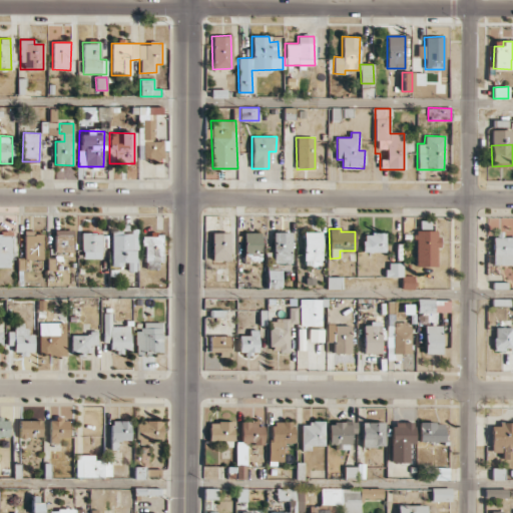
[(54,252),(72,252),(72,229),(54,229),(54,252)]
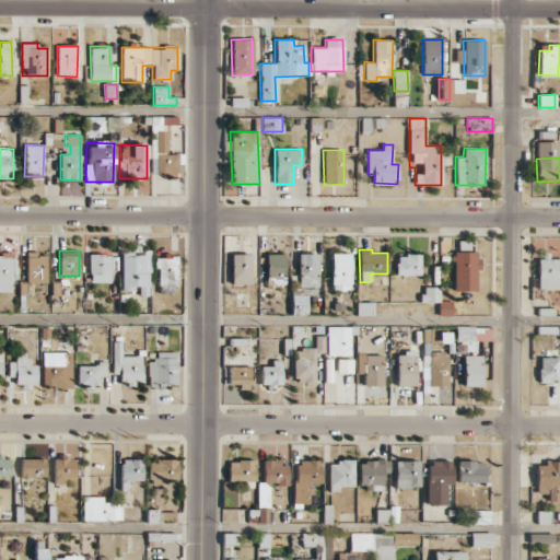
[(477,252),(453,252),(454,291),(477,291),(477,252)]
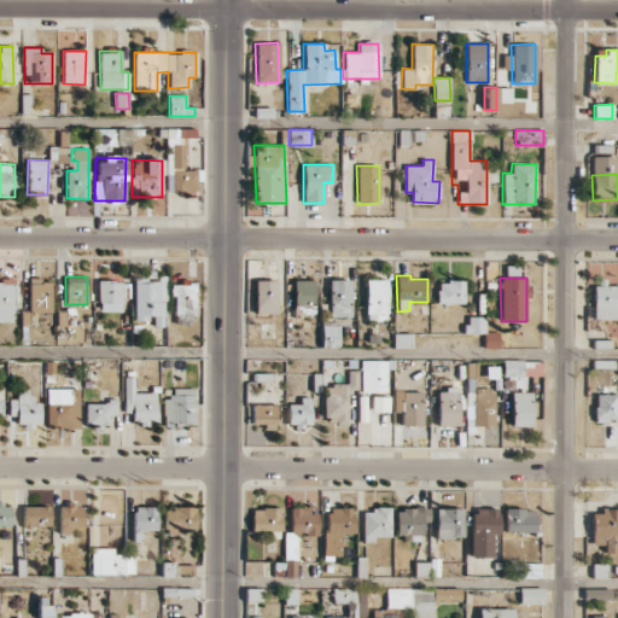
[(164,326),(164,279),(133,279),(134,319),(153,319),(153,326),(164,326)]
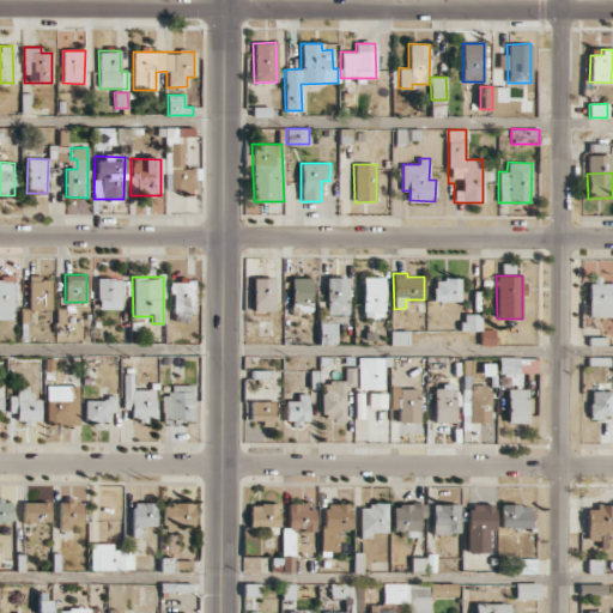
[(383,278),(363,277),(363,317),(383,317),(383,278)]
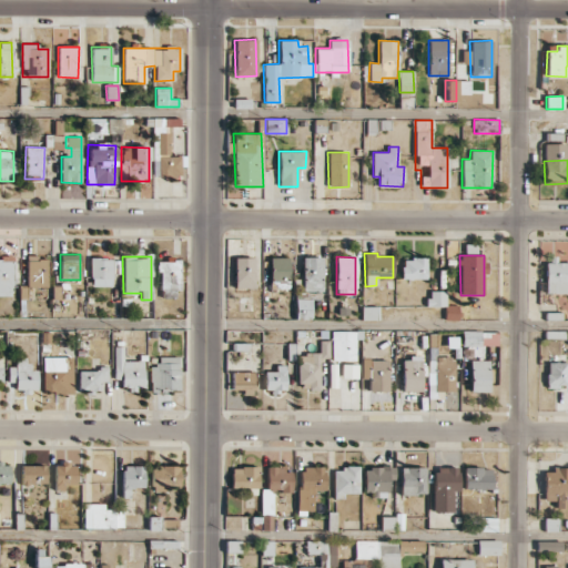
[(27,287),(47,287),(47,257),(27,257),(27,287)]
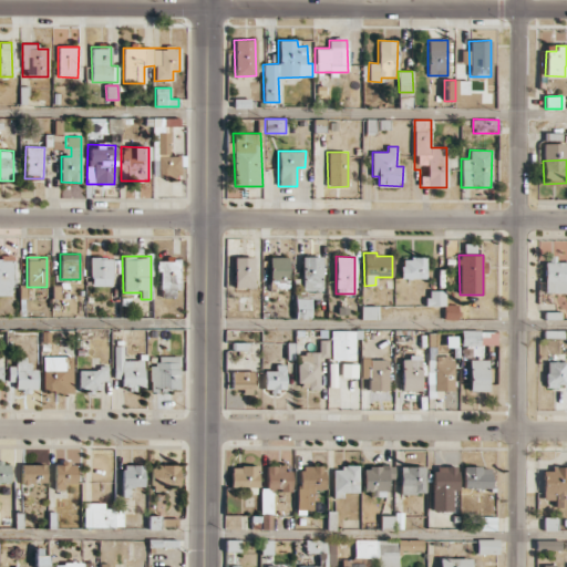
[(90,286),(111,286),(112,258),(91,257),(90,286)]
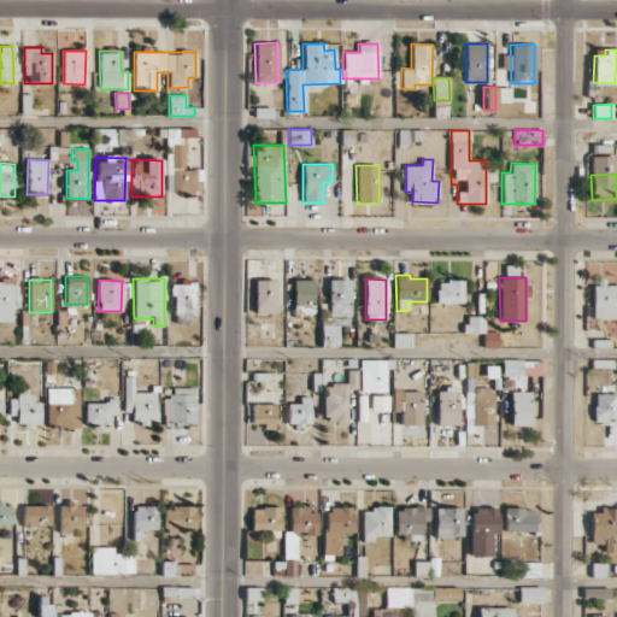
[(275,280),(254,280),(256,313),(276,313),(275,280)]
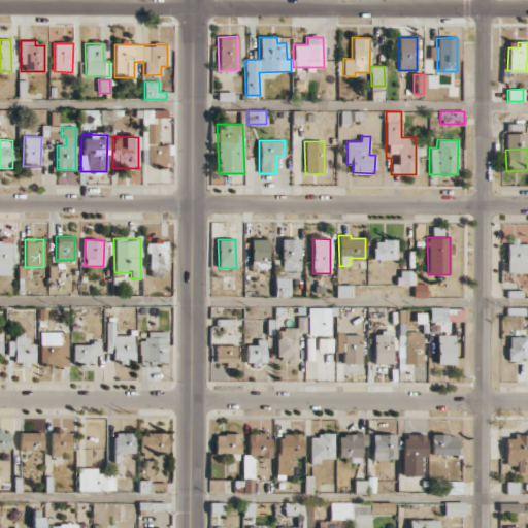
[(282,271),(300,270),(299,239),(281,239),(282,271)]
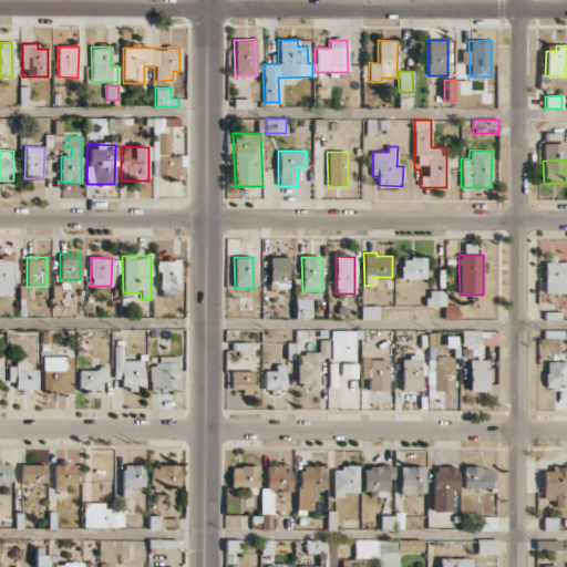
[(158,296),(178,297),(179,259),(165,258),(165,260),(158,260),(158,296)]
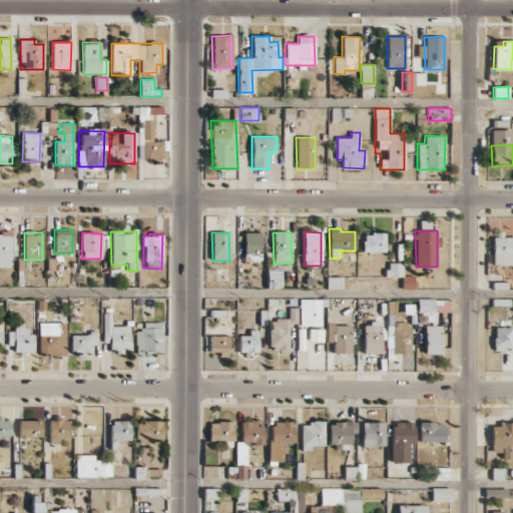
[(384,251),(384,233),(363,233),(363,252),(384,251)]
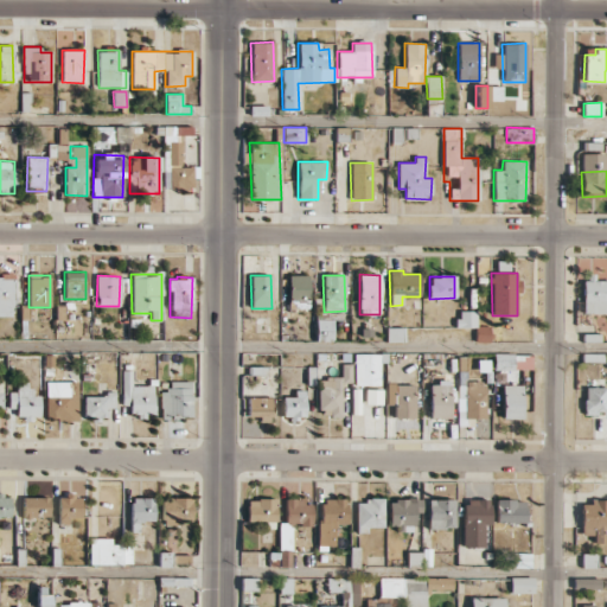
[(0,317),(13,317),(13,279),(0,278),(0,317)]
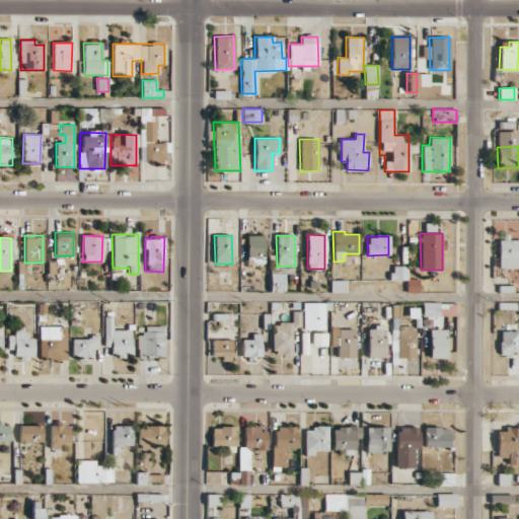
[(498,268),(518,268),(518,239),(498,239),(498,268)]
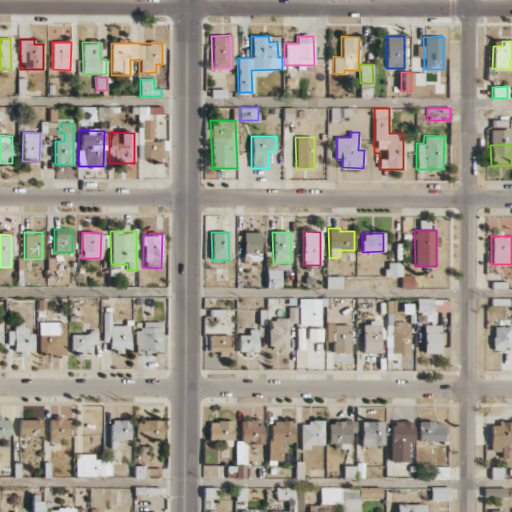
[(401,276),(402,262),(386,262),(386,276),(401,276)]
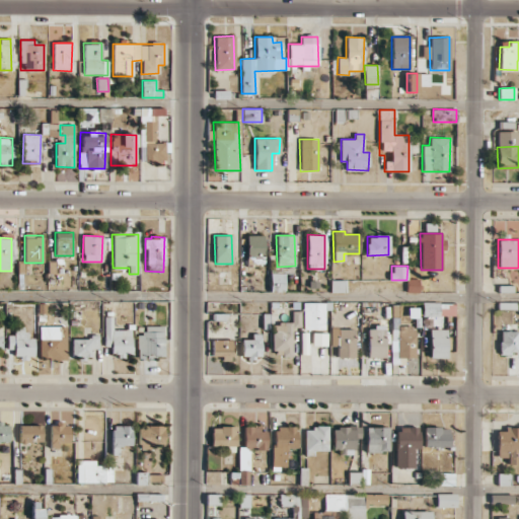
[(271,292),(285,292),(284,273),(270,274),(271,292)]
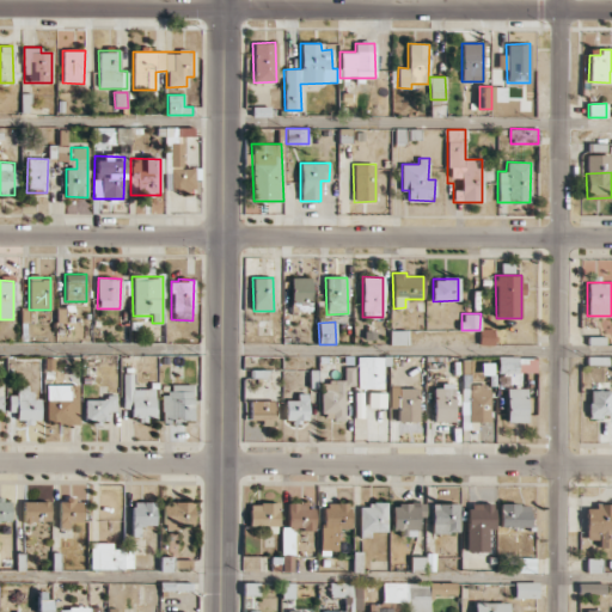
[(408,344),(408,330),(390,330),(390,346),(408,344)]
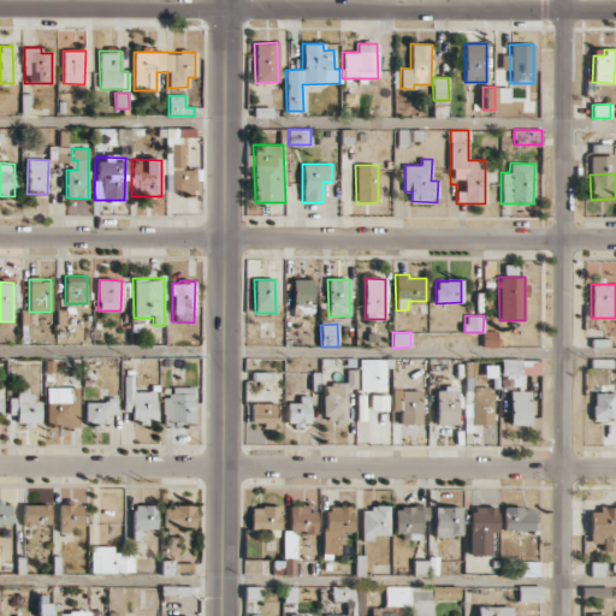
[(385,391),(385,360),(360,360),(359,391),(385,391)]
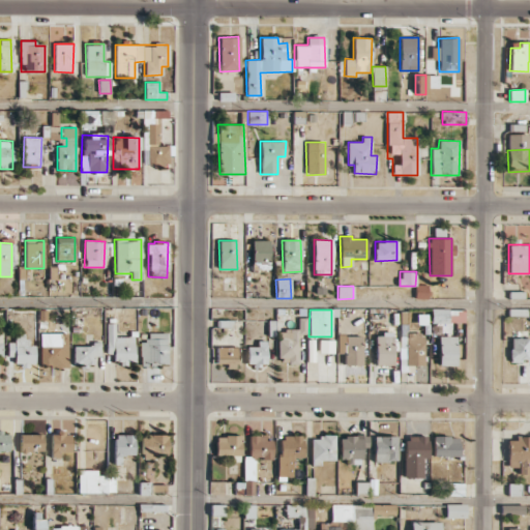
[(431,323),(464,323),(464,310),(431,310),(431,323)]
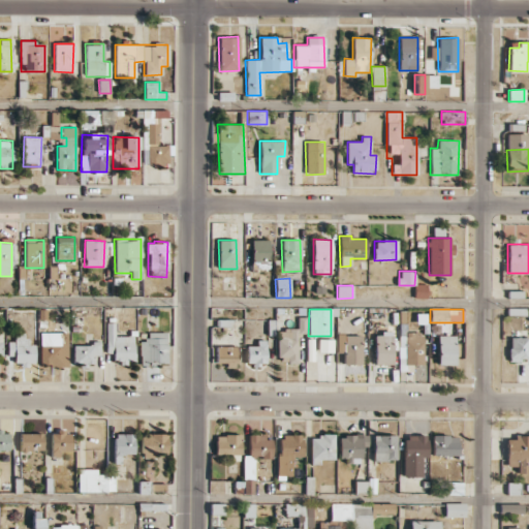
[(298,363),(297,333),(306,333),(306,317),(298,318),(298,330),(277,330),(278,356),(287,356),(287,364),(298,363)]
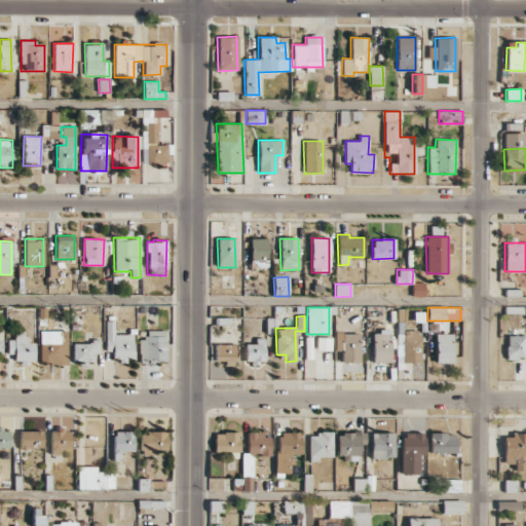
[(115,334),(114,323),(106,323),(107,351),(113,351),(113,360),(134,359),(134,334),(115,334)]
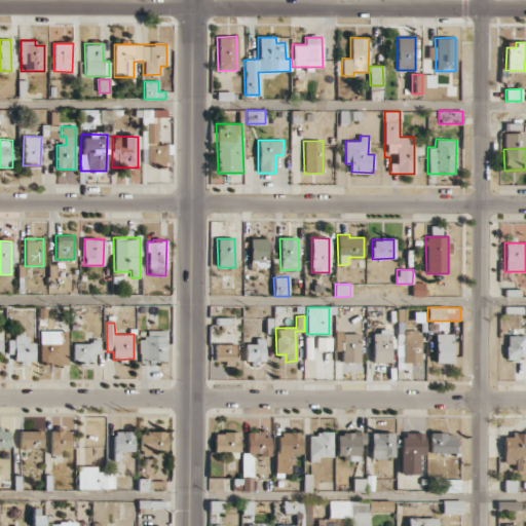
[(165,330),(147,331),(147,338),(139,338),(139,363),(165,363),(165,330)]
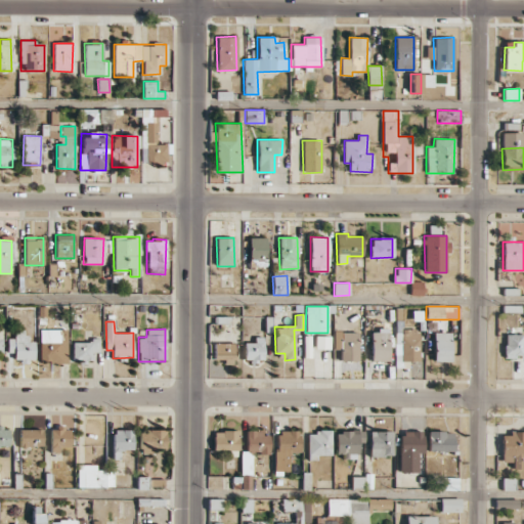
[(395,362),(420,363),(420,329),(395,329),(395,362)]
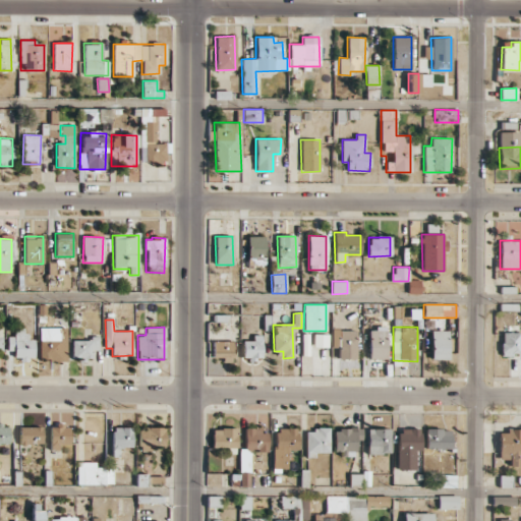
[(35,359),(34,339),(26,339),(26,328),(13,329),(14,336),(7,336),(8,350),(14,350),(14,359),(35,359)]
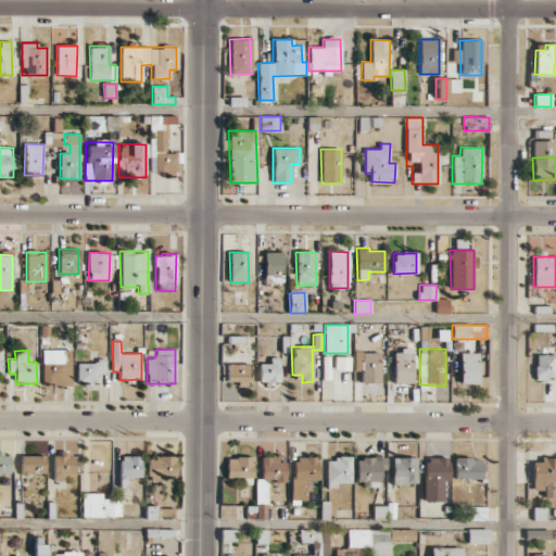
[(379,383),(380,352),(354,352),(354,370),(361,371),(361,383),(379,383)]
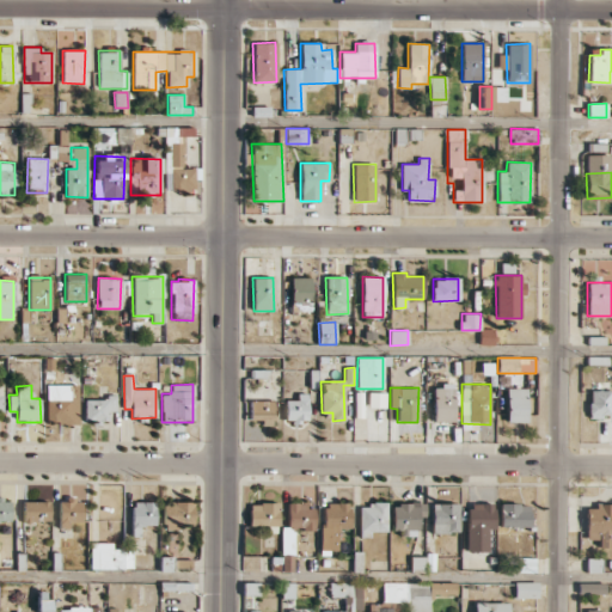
[(433,422),(454,422),(454,389),(434,387),(433,422)]
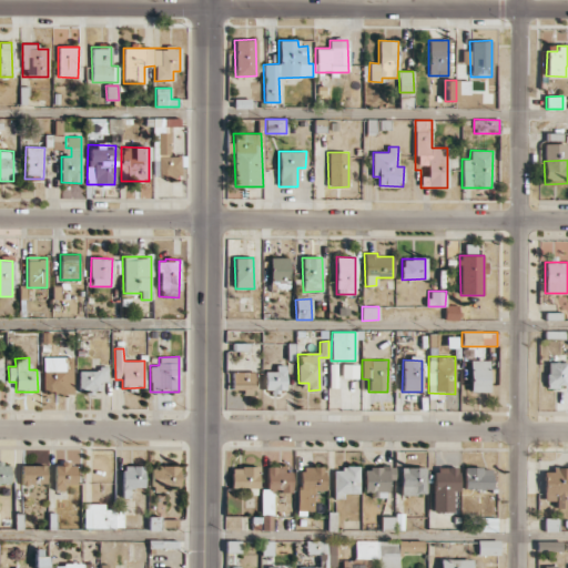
[(488,392),(489,359),(470,359),(470,392),(488,392)]
